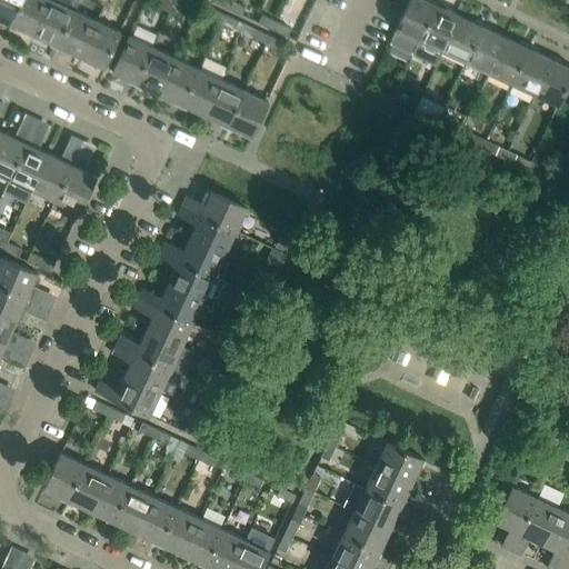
[(0,0),(0,18),(10,23),(21,0),(0,0)]
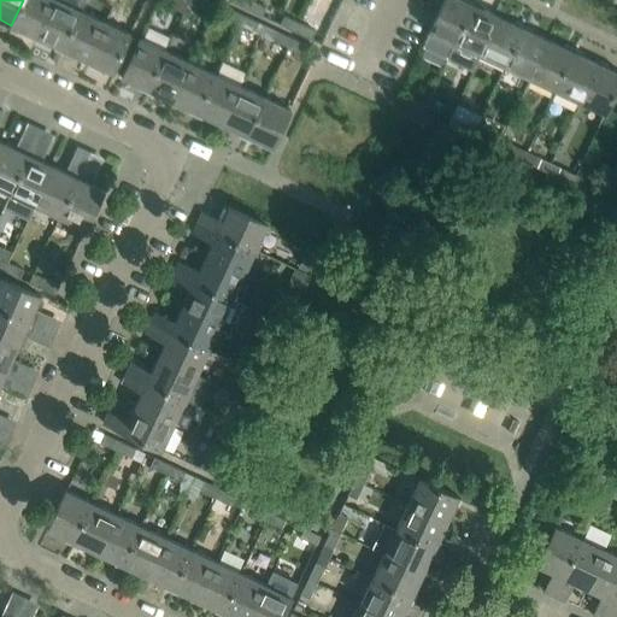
[(36,37),(53,0),(23,0),(11,25),(36,37)]
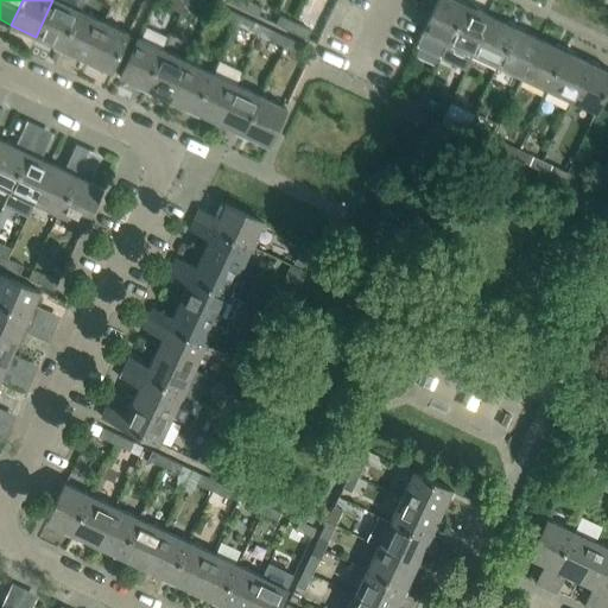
[(61,49),(78,10),(57,0),(52,0),(36,37),(61,49)]
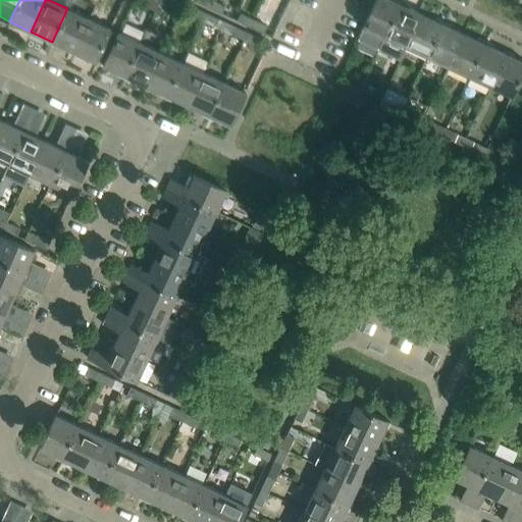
[(225,6),(211,0),(208,7),(221,14),(225,6)]
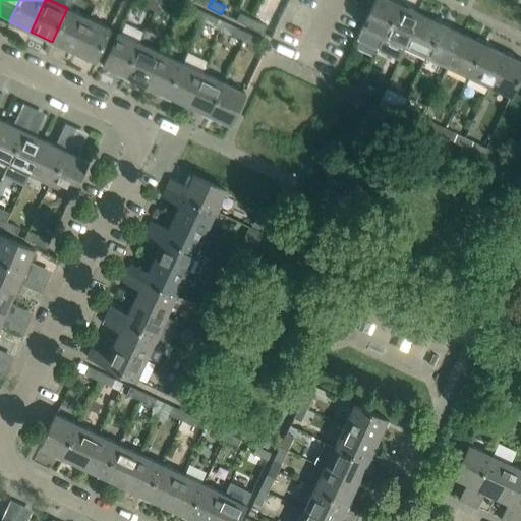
[(384,37),(399,3),(392,0),(373,0),(356,38),(379,48),(384,37)]
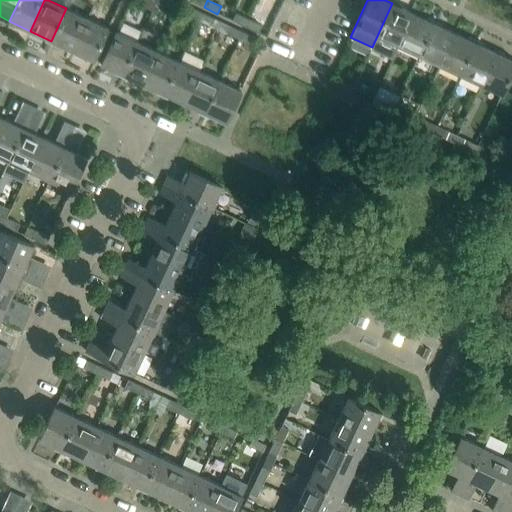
[(398,46),(413,13),(392,3),(377,36),(398,46)]
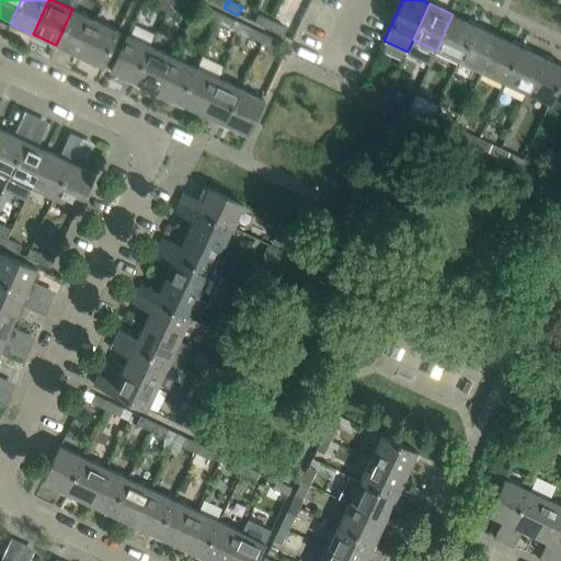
[(217,22),(220,14),(207,8),(203,15),(217,22)]
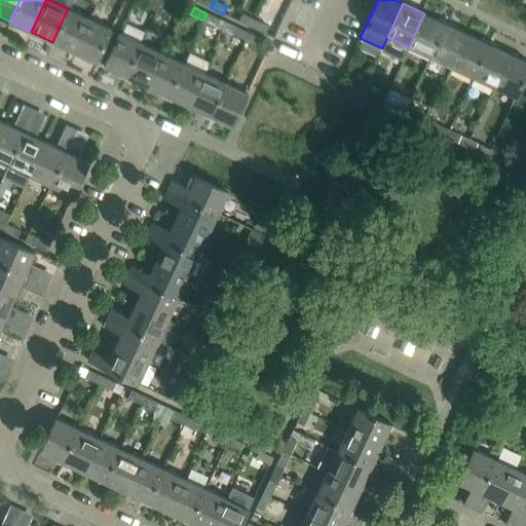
[(73,51),(89,19),(68,8),(52,42),(73,51)]
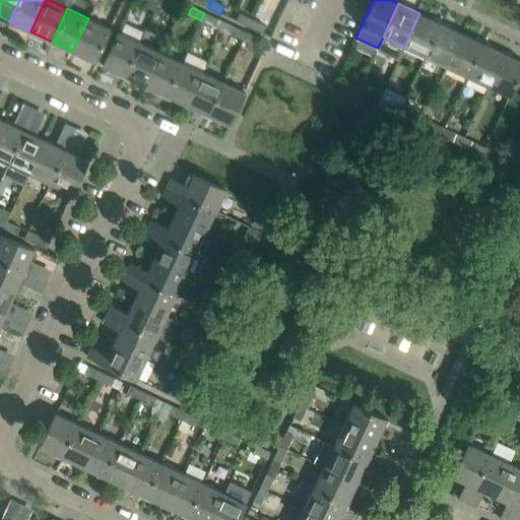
[(214,27),(218,19),(204,13),(201,20),(214,27)]
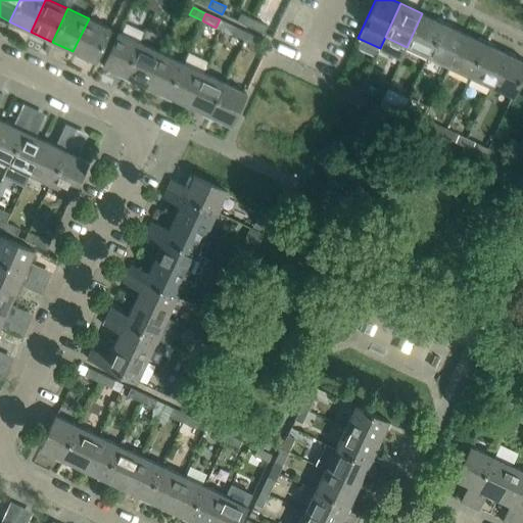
[(241,13),(237,21),(250,28),(254,19),(241,13)]
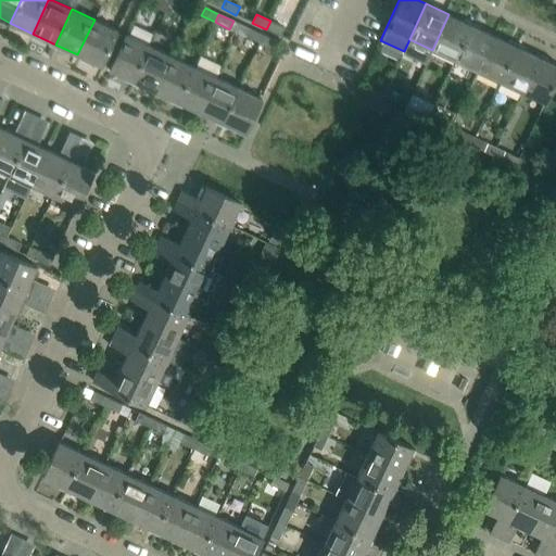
[(454,60),(470,24),(449,14),(432,50),(454,60)]
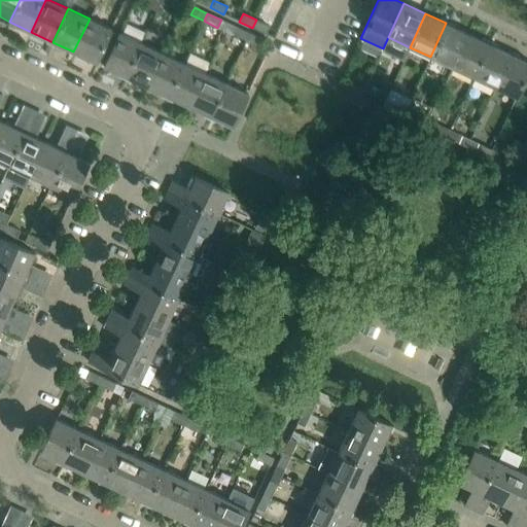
[(96,63),(111,29),(90,19),(73,51),(96,63)]
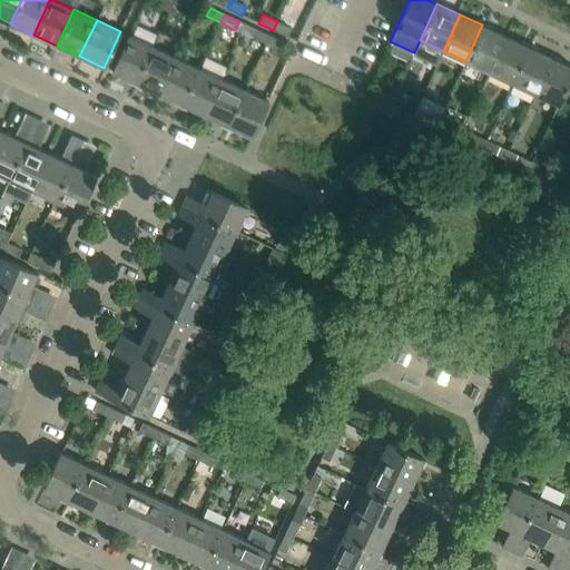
[(292,29),(277,21),(273,30),(287,37),(292,29)]
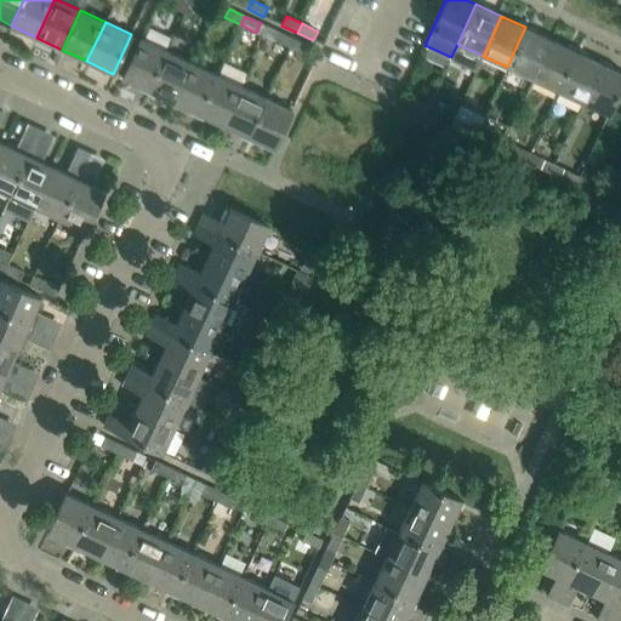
[(533,79),(551,39),(525,27),(507,67),(533,79)]
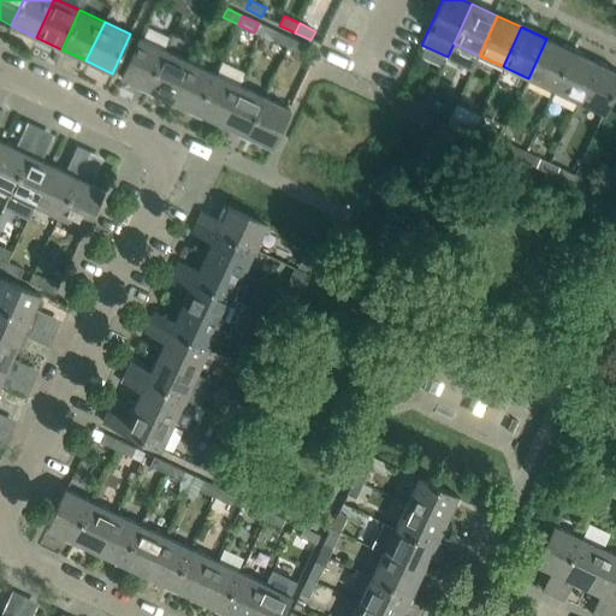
[(288,48),(291,39),(277,31),(272,41),(288,48)]
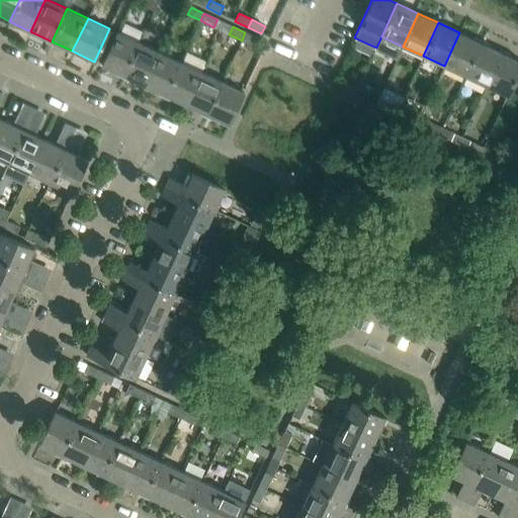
[(122,75),(139,42),(116,32),(101,65),(122,75)]
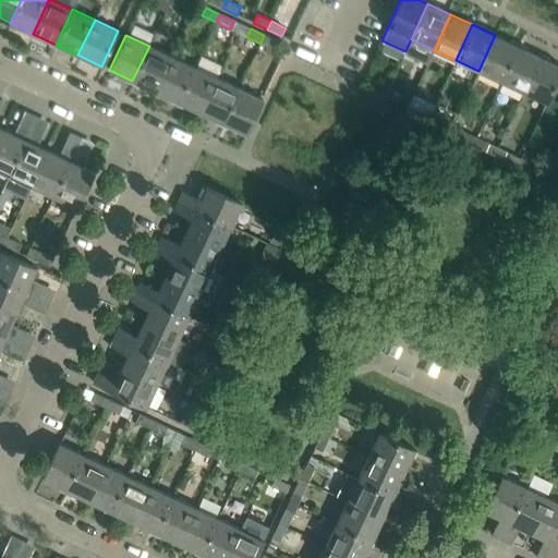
[(275,50),(279,43),(264,35),(261,44),(275,50)]
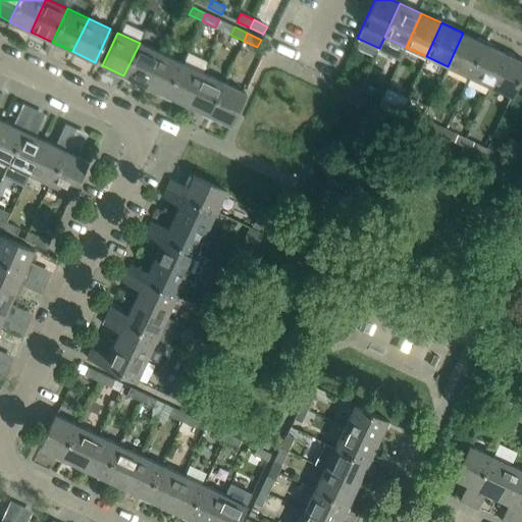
[(468,76),(484,43),(463,33),(448,66),(468,76)]
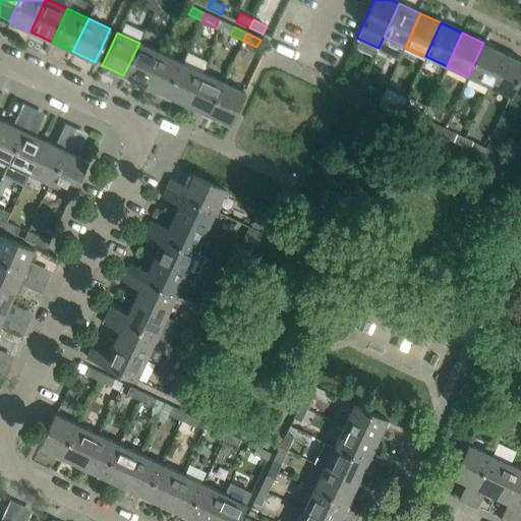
[(145,85),(160,52),(139,43),(123,75),(145,85)]
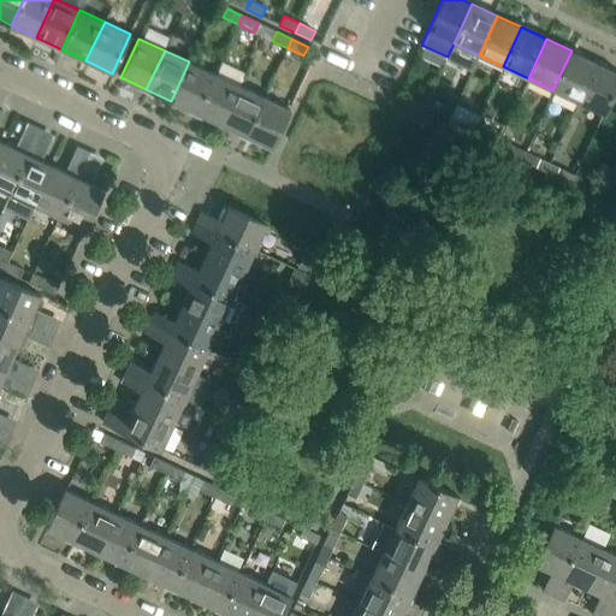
[(578,101),(596,63),(572,51),(552,90),(578,101)]
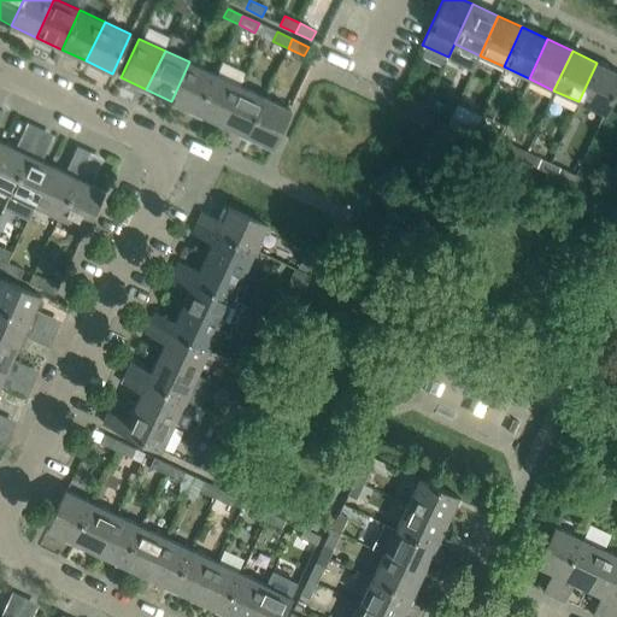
[(197,113),(215,74),(189,62),(171,101),(197,113)]
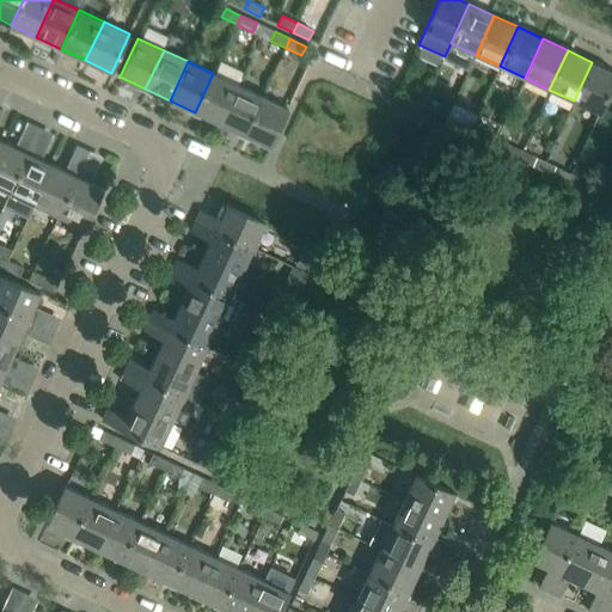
[(599,112),(611,85),(611,71),(592,62),(574,101),(599,112)]
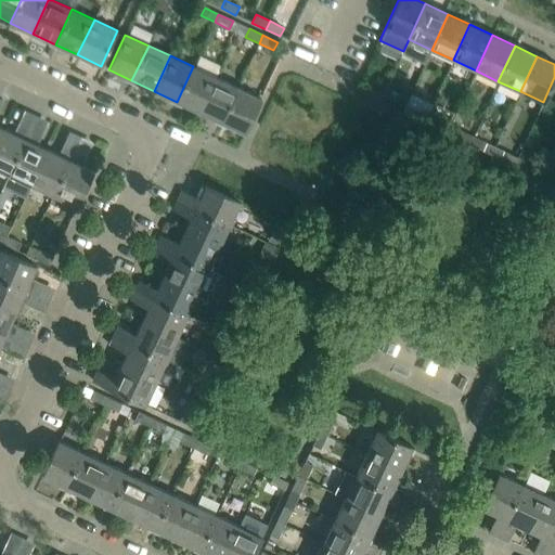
[(199,112),(215,77),(193,66),(177,102),(199,112)]
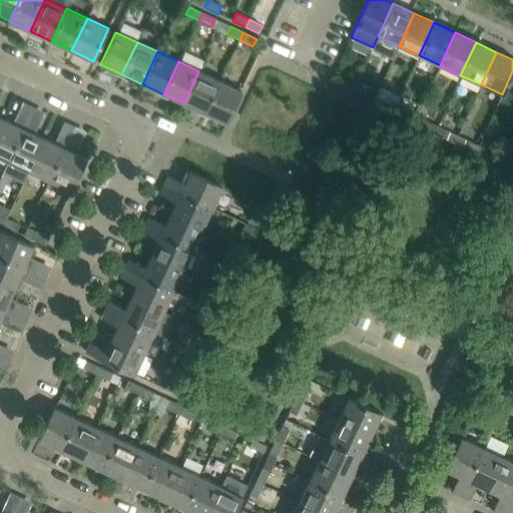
[(204,113),(219,81),(198,71),(184,103),(204,113)]
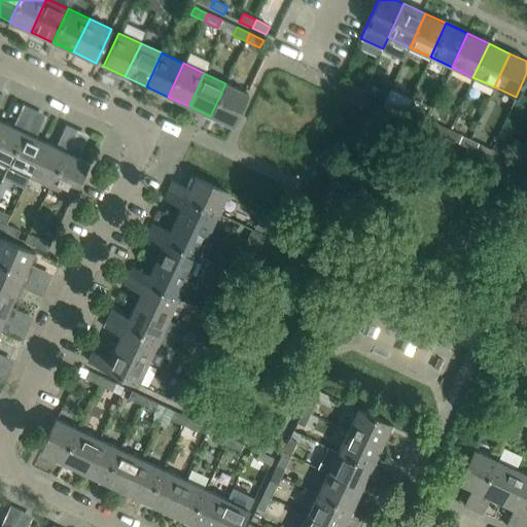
[(360,97),(364,89),(351,82),(347,91),(360,97)]
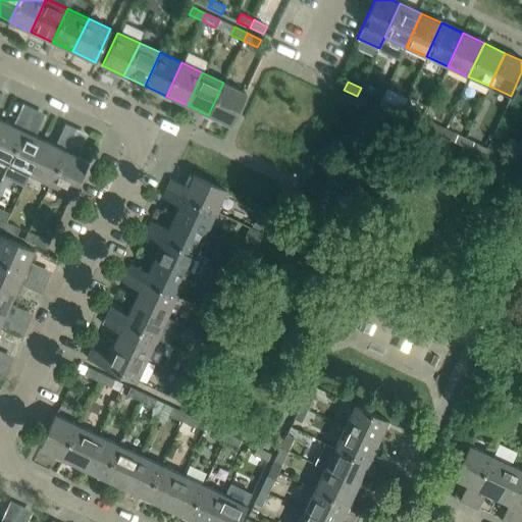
[(230,125),(246,93),(223,83),(208,115),(230,125)]
